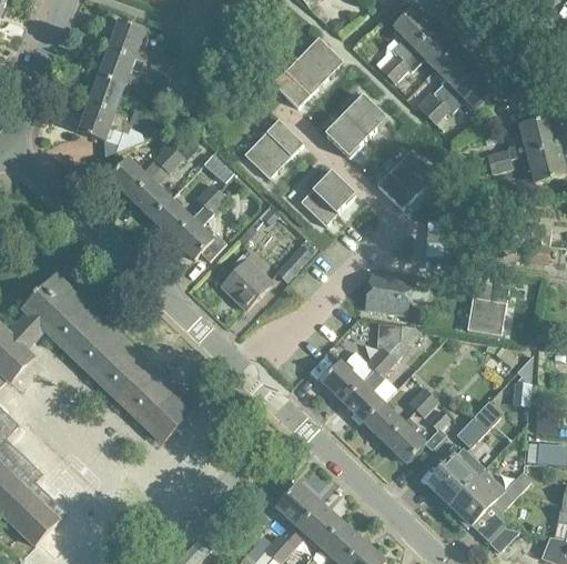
[(401,58),(433,26),(415,8),(394,29),(402,37),(392,47),(394,50),(401,58)]
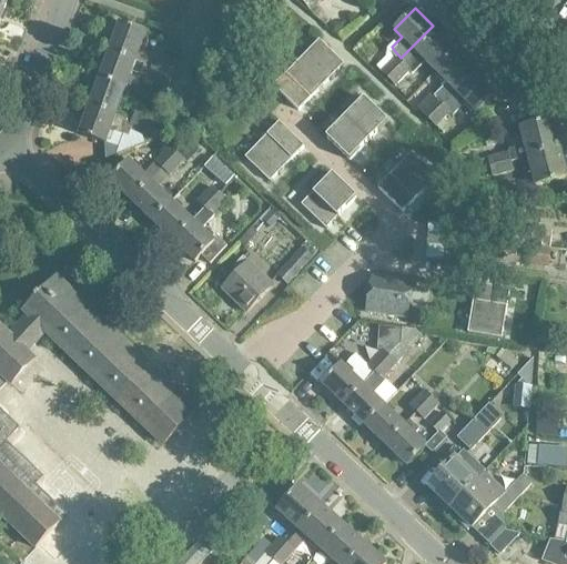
[(137,49),(140,40),(142,40),(145,32),(118,21),(108,49),(133,58),(137,49)]
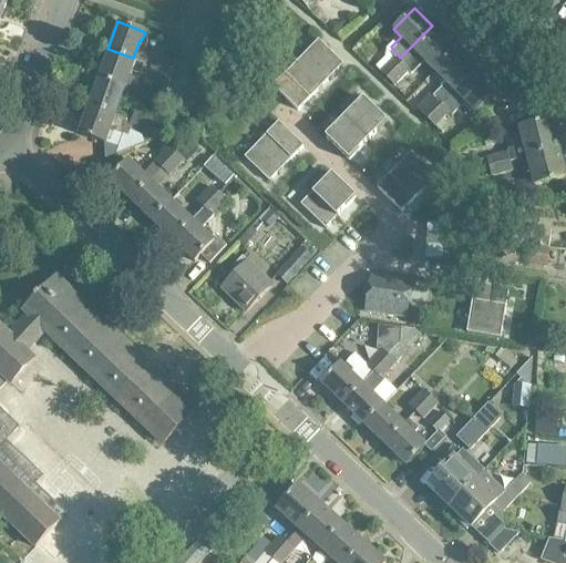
[(432,26),(400,58),(408,67),(410,70),(422,58),(433,69),(454,49),(432,26)]
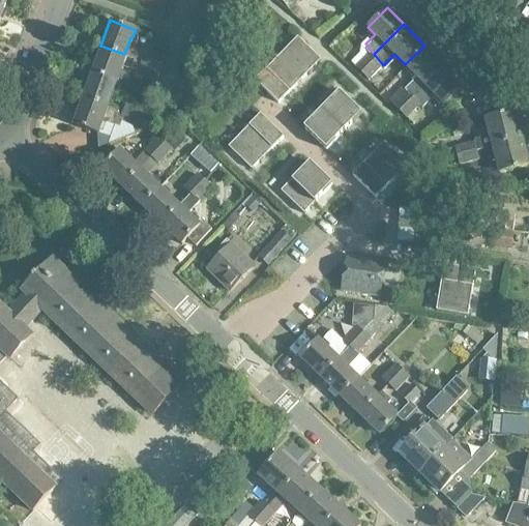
[(286,46),(307,68),(319,57),(296,35),(286,46)]
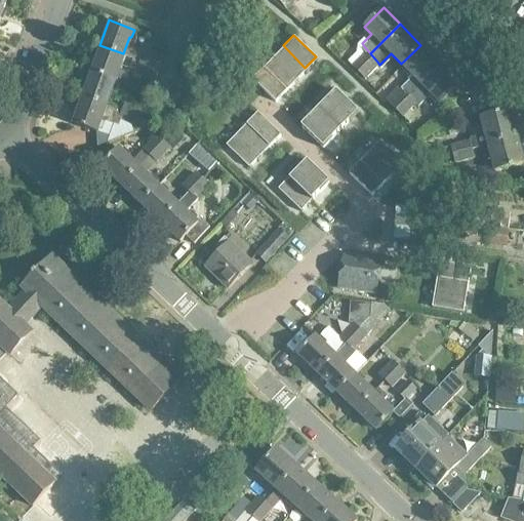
[(123,53),(99,45),(90,71),(114,79),(120,64),(120,63),(123,53)]
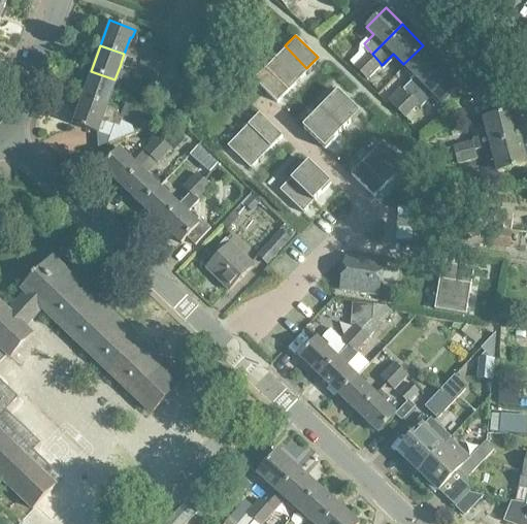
[(296,78),(306,68),(285,45),(273,56),(296,78)]
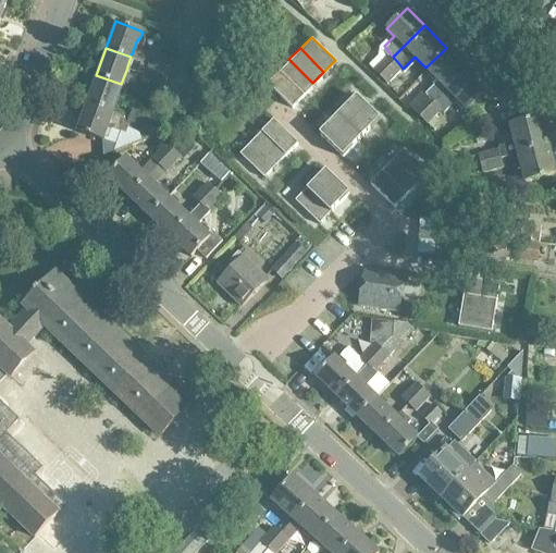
[(446,48),(425,68),(435,77),(423,88),(427,90),(434,98),(466,68),(446,48)]
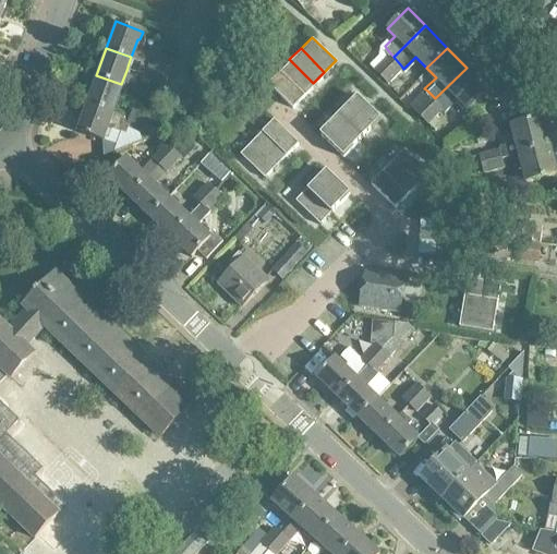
[(394,57),(387,49),(368,69),(375,75),(379,71),(394,57)]
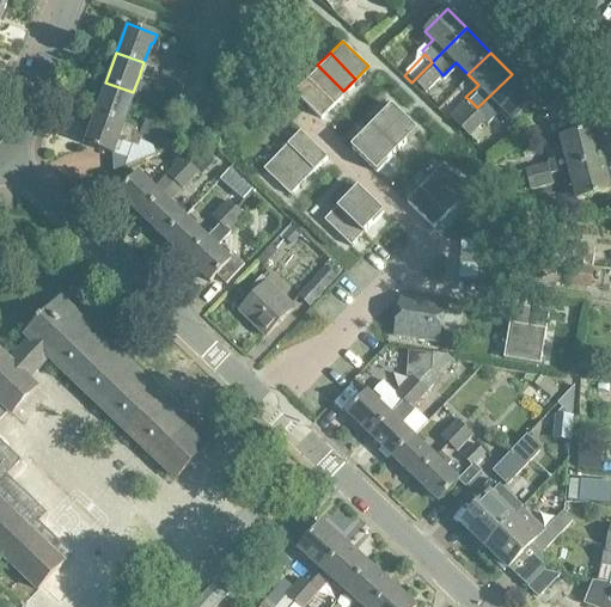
[(163,69),(184,77),(188,67),(166,59),(163,69)]
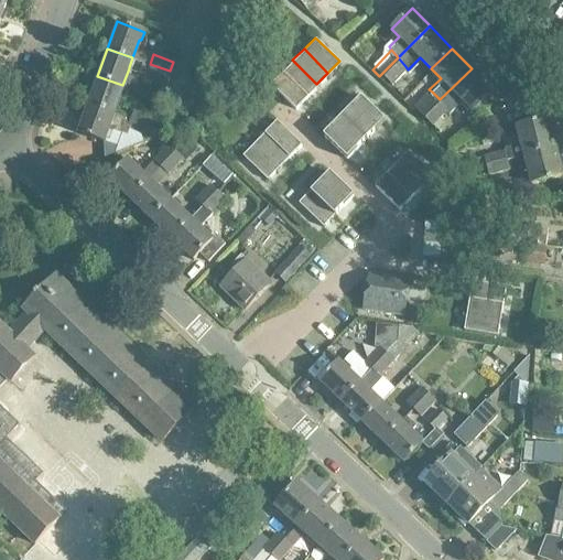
[(398,57),(383,72),(391,81),(405,66),(398,57)]
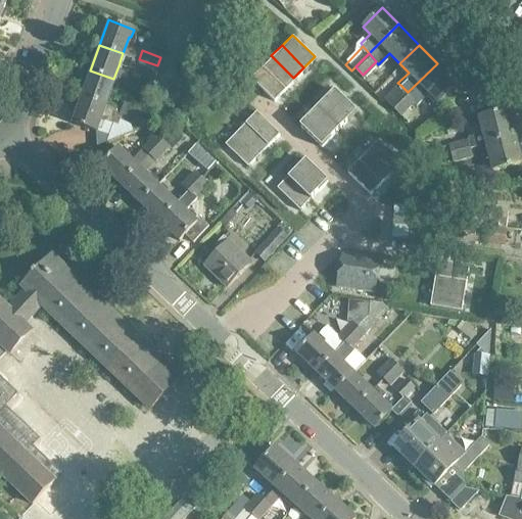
[(293,78),(271,55),(261,66),(283,88),(293,78)]
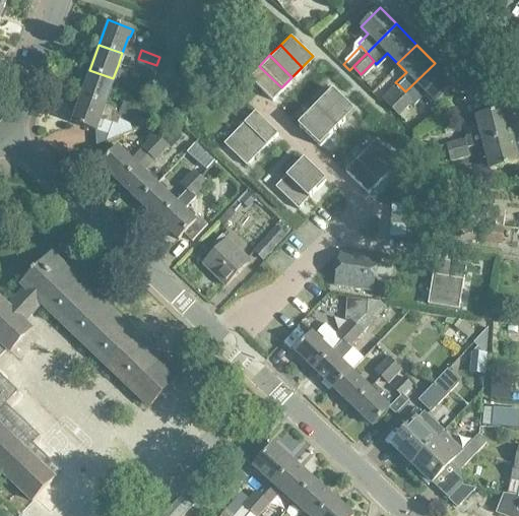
[(135,67),(153,74),(156,67),(156,65),(138,59),(135,67)]
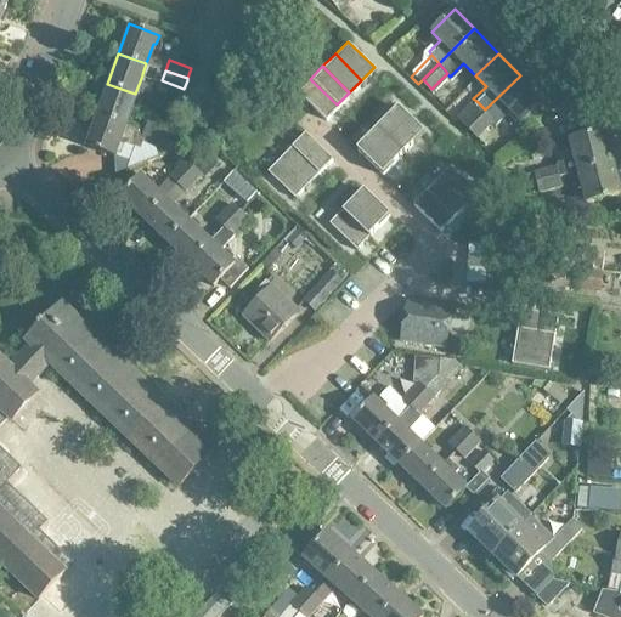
[(543,100),(520,75),(485,109),(491,117),(494,119),(506,106),(521,122),(543,100)]
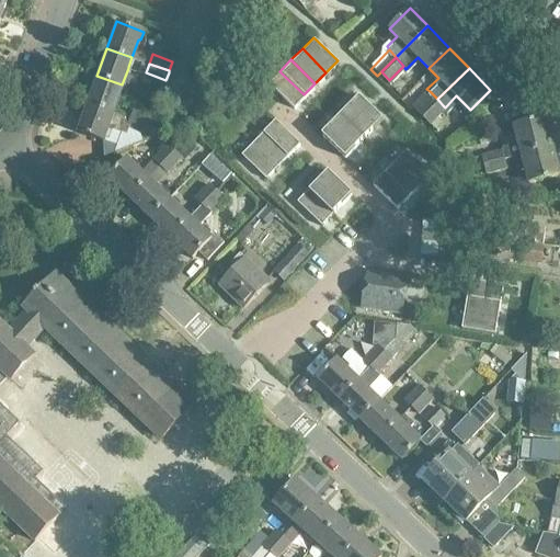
[(304,94),(280,71),(269,82),(293,106),(304,94)]
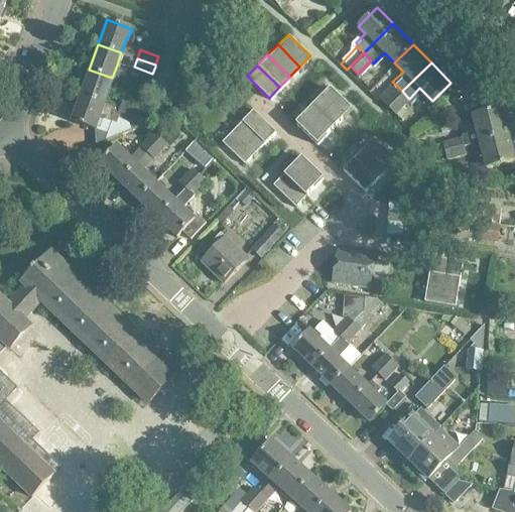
[(112,78),(89,70),(80,94),(104,103),(112,78)]
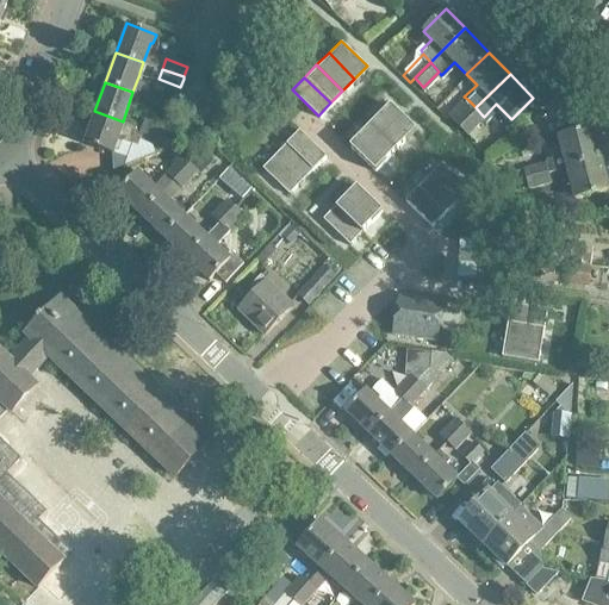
[(476,107),(467,99),(451,116),(459,124),(476,107)]
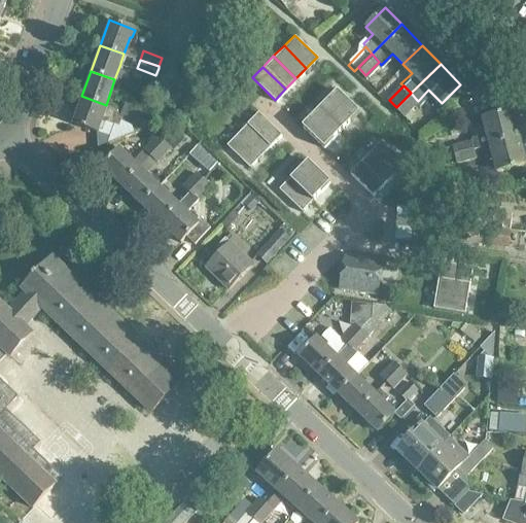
[(338,90),(320,107),(330,117),(348,100),(338,90)]
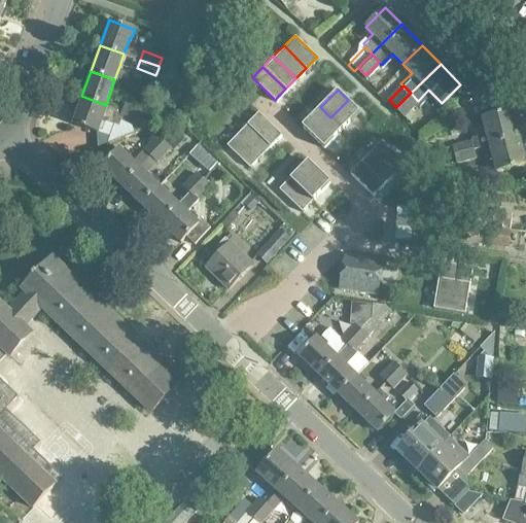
[(416,99),(411,93),(396,107),(401,112),(416,99)]
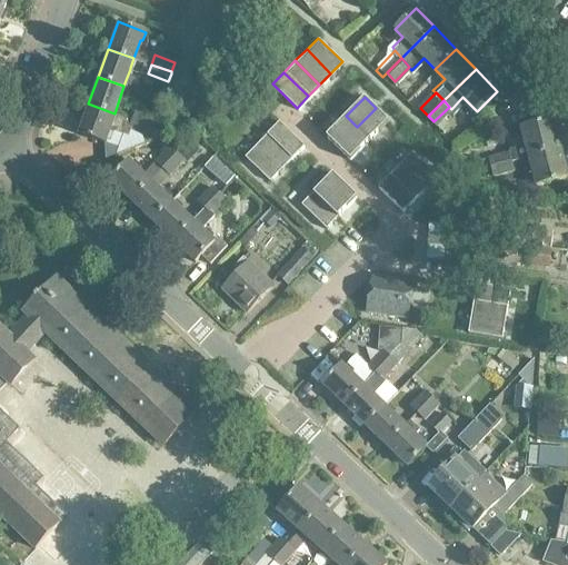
[(151,127),(130,119),(115,114),(88,103),(78,131),(105,140),(106,155),(116,151),(165,131),(151,127)]
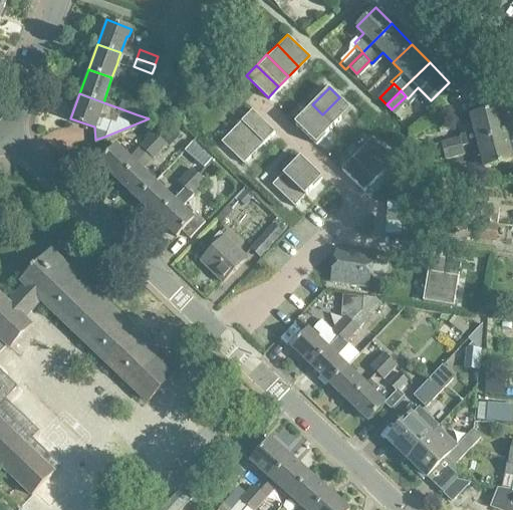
[(117,107),(137,114),(141,102),(121,95),(117,107)]
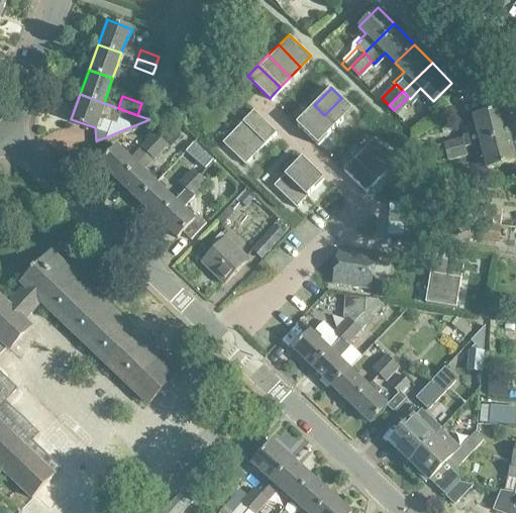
[(333,125),(350,108),(341,98),(324,115),(333,125)]
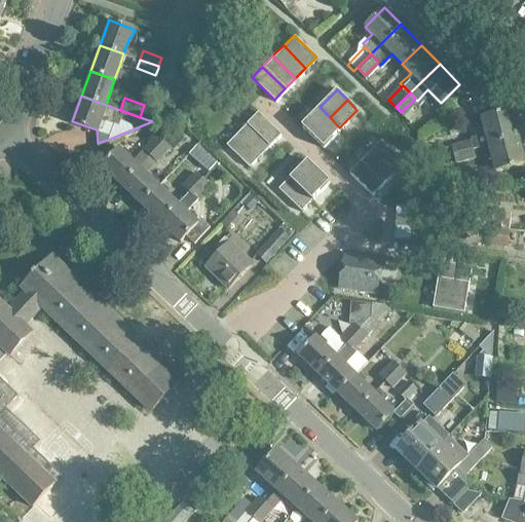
[(312,135),(330,117),(320,107),(302,124),(312,135)]
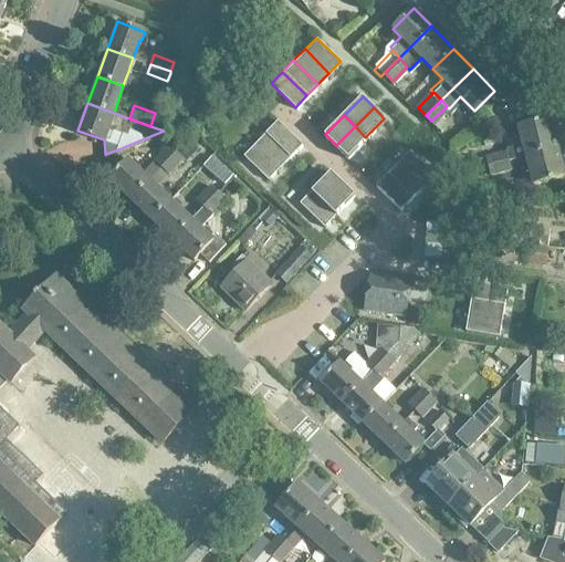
[(509,155),(524,151),(556,143),(550,118),(518,127),(521,138),(506,143),(504,145),(484,149),(487,160),(509,155)]
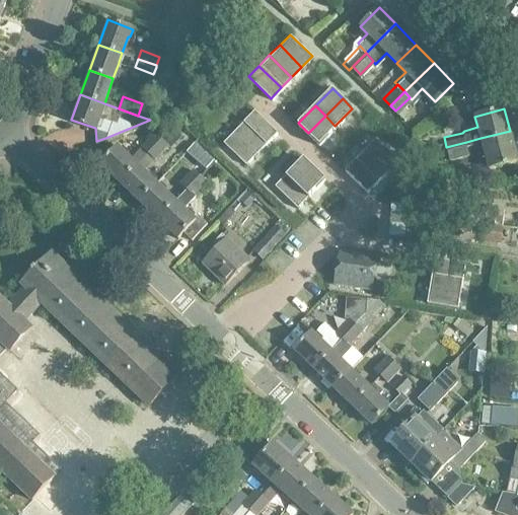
[(254,109),(244,120),(266,141),(276,131),(254,109)]
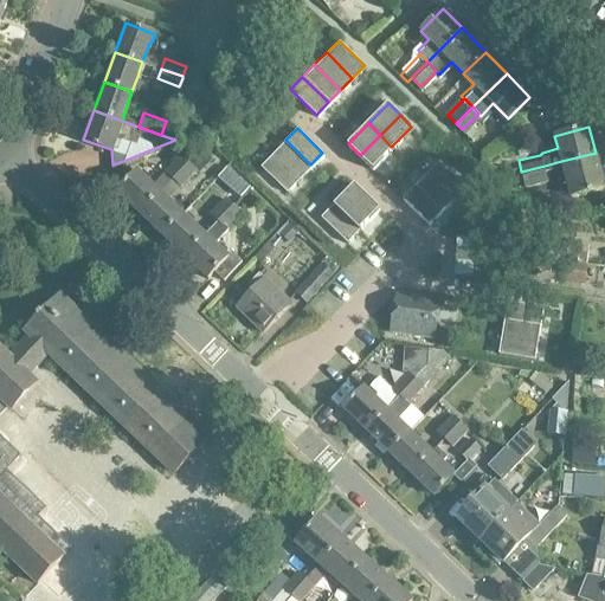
[(380,135),(360,155),(371,167),(391,147),(380,135)]
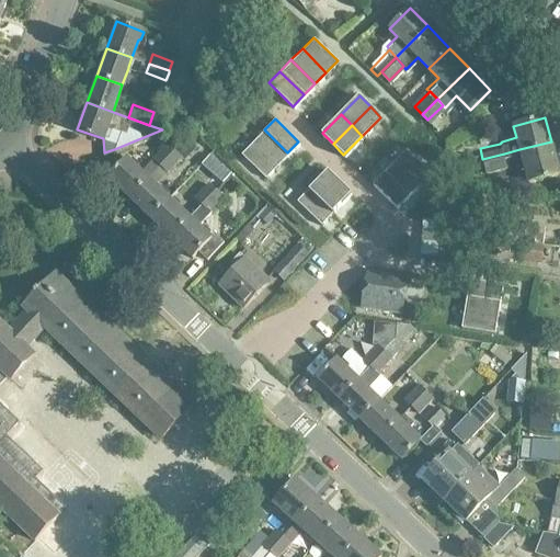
[(253,140),(277,163),(287,152),(264,129),(253,140)]
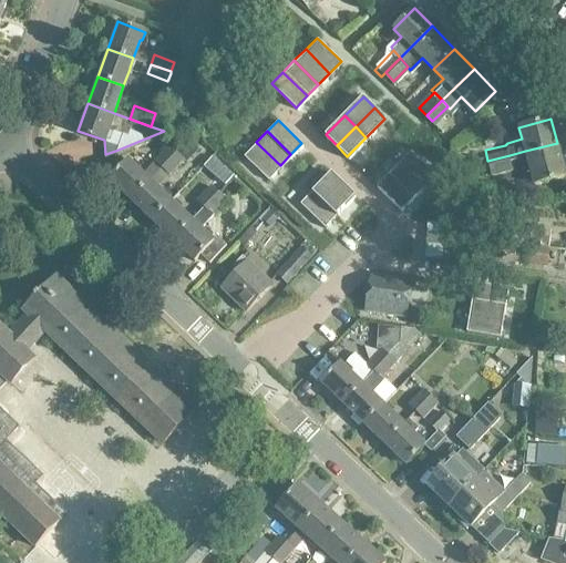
[(280,165),(256,142),(245,153),(269,176),(280,165)]
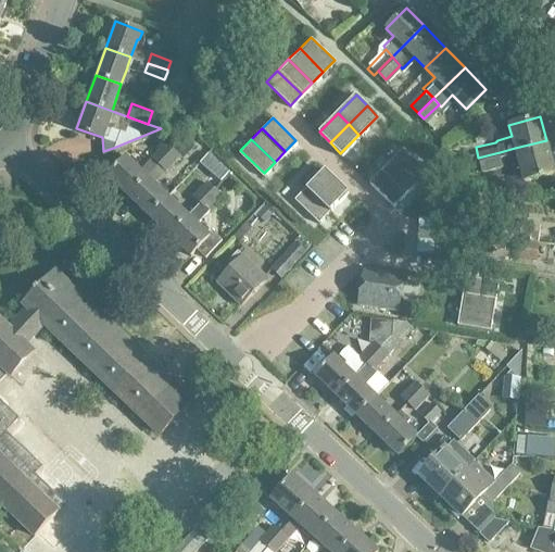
[(164,140),(150,155),(159,163),(173,148),(164,140)]
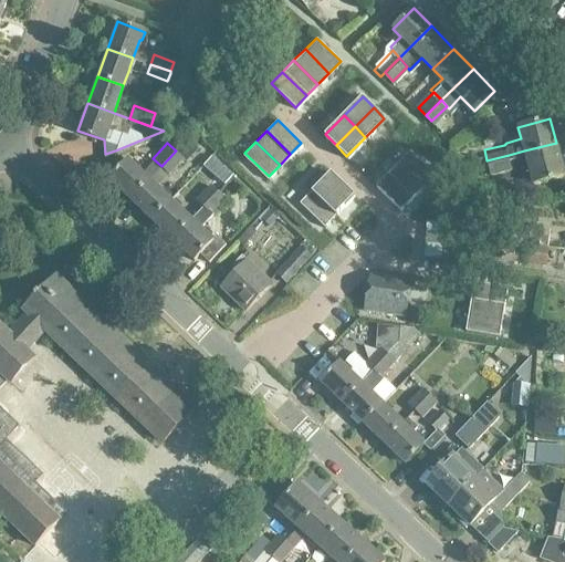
[(564,175),(556,143),(524,151),(533,184),(564,175)]
